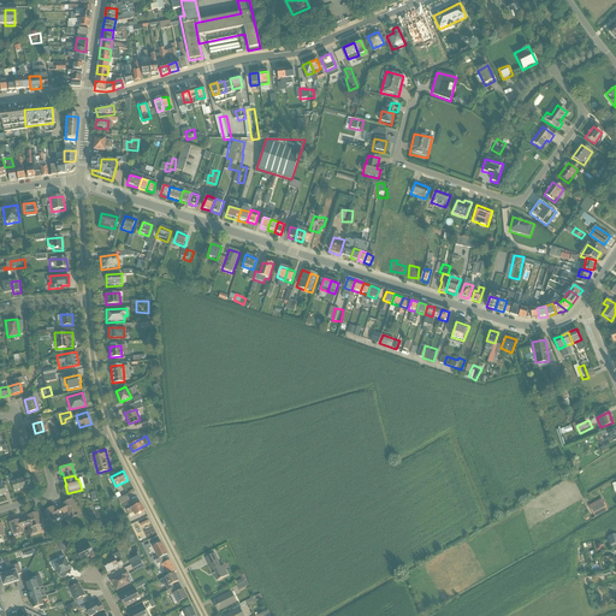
[(13,491),(25,487),(22,478),(10,481),(13,491)]
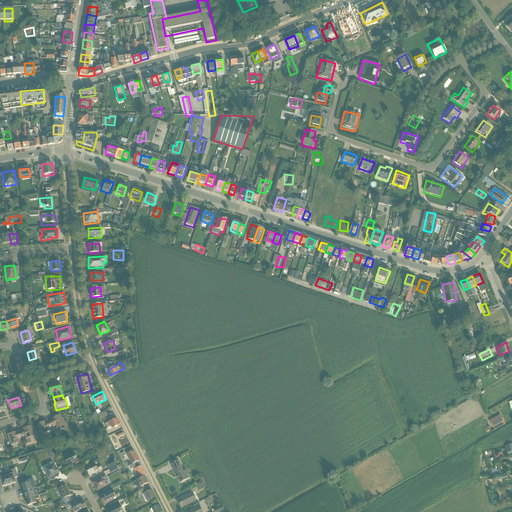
[(58,431),(66,427),(59,413),(51,418),(52,419),(49,421),(51,426),(55,424),(58,431)]
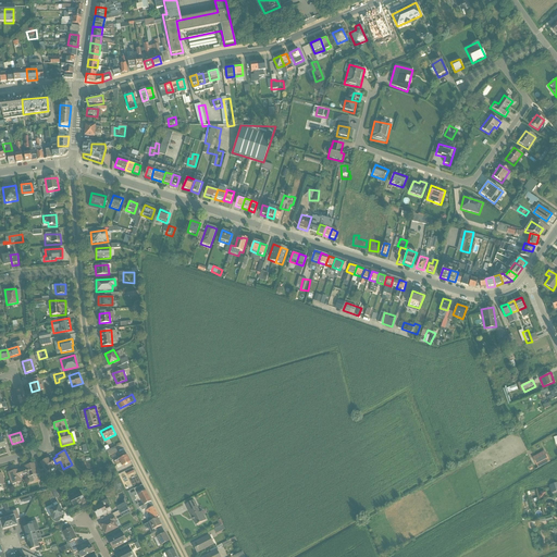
[(544,450),(532,457),(537,468),(549,461),(544,450)]
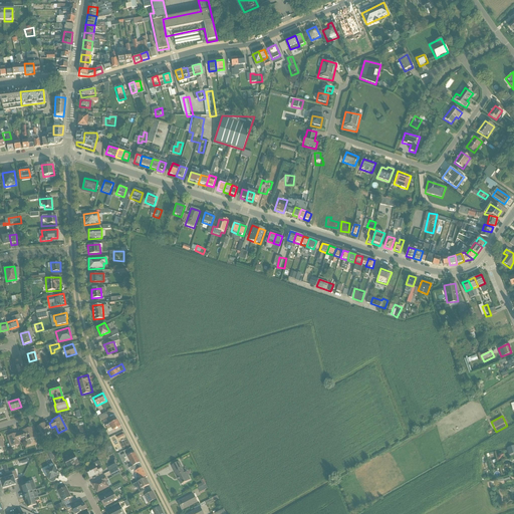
[(109,432),(120,426),(116,419),(105,425),(109,432)]
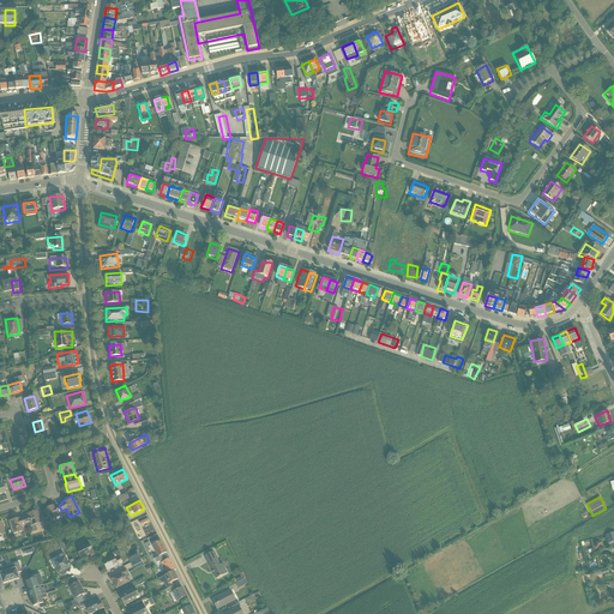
[(61,511),(59,505),(55,507),(54,504),(43,509),(49,521),(58,516),(56,513),(61,511)]
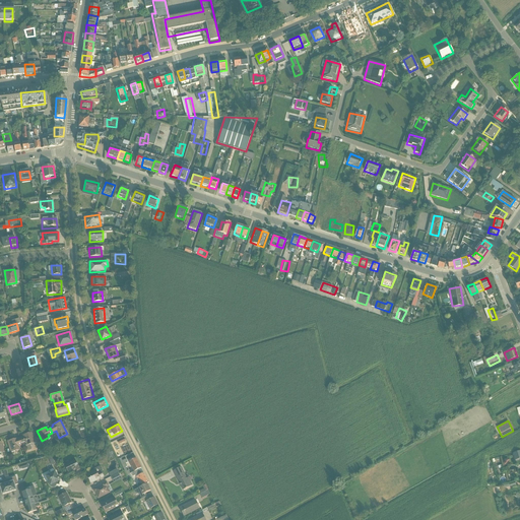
[(24,440),(20,441),(21,445),(25,444),(25,445),(34,443),(30,432),(22,435),(24,440)]
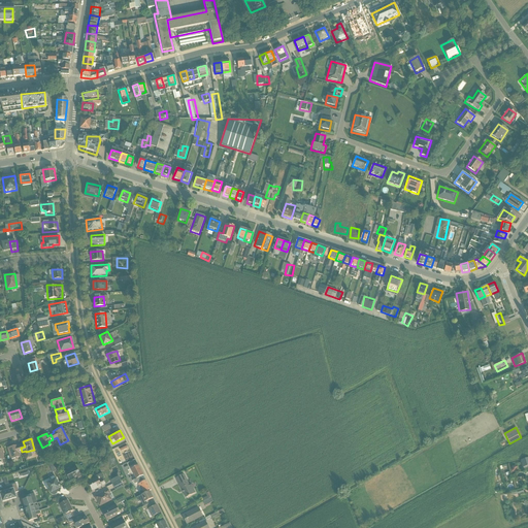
[(7,448),(10,459),(20,456),(19,453),(22,452),(21,448),(17,449),(15,446),(7,448)]
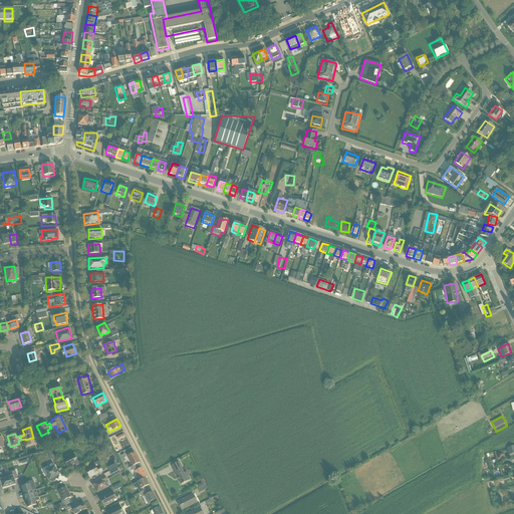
[(132,466),(140,462),(134,452),(126,456),(132,466)]
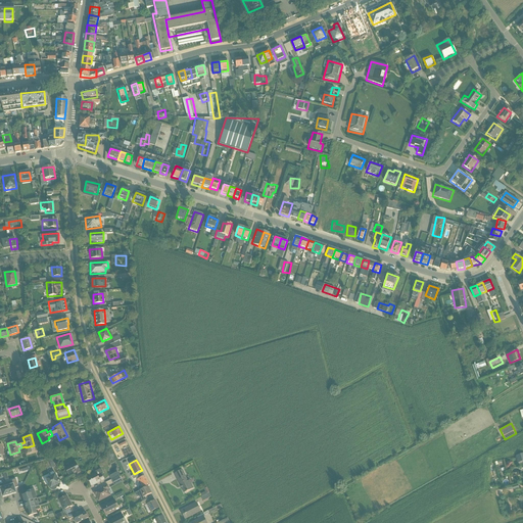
[(76,474),(80,472),(76,462),(63,468),(68,476),(76,473),(76,474)]
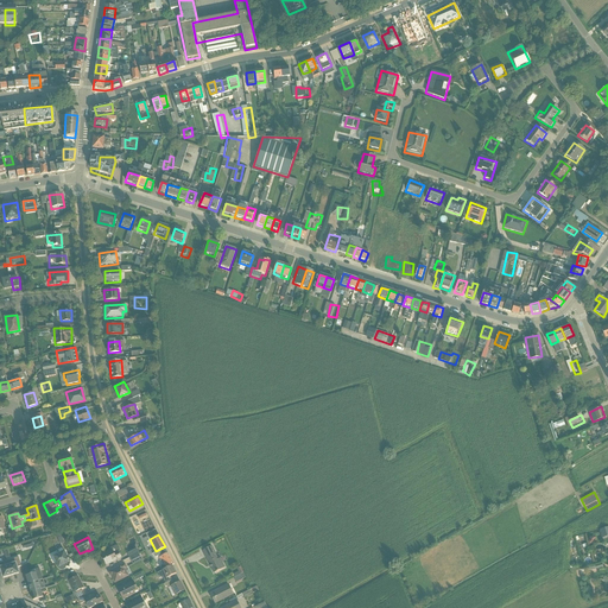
[(202,551),(213,572),(225,565),(214,545),(202,551)]
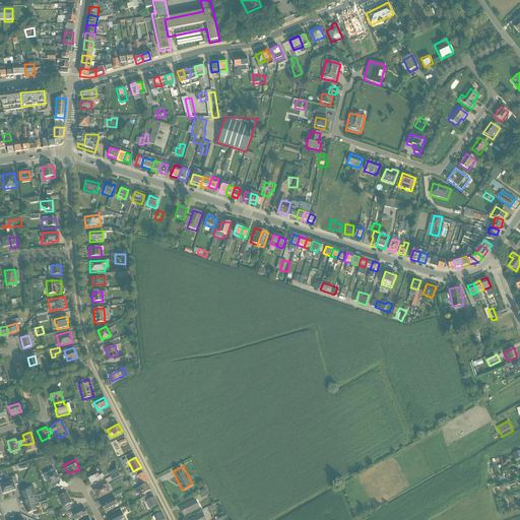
[(59,484),(60,480),(55,469),(44,475),(49,485),(50,486),(51,488),(52,488),(54,486),(55,486),(56,485),(56,483),(59,484)]
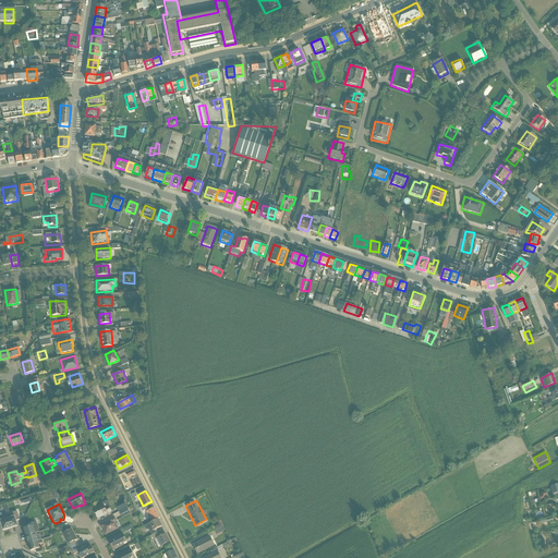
[(97,519),(110,512),(109,508),(105,510),(102,504),(93,509),(97,519)]
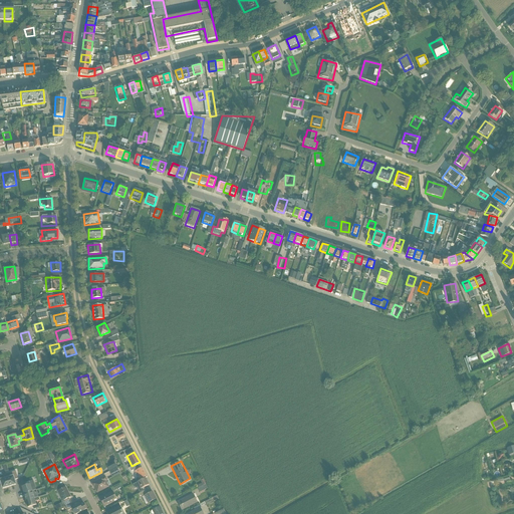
[(119,465),(111,468),(115,477),(123,474),(119,465)]
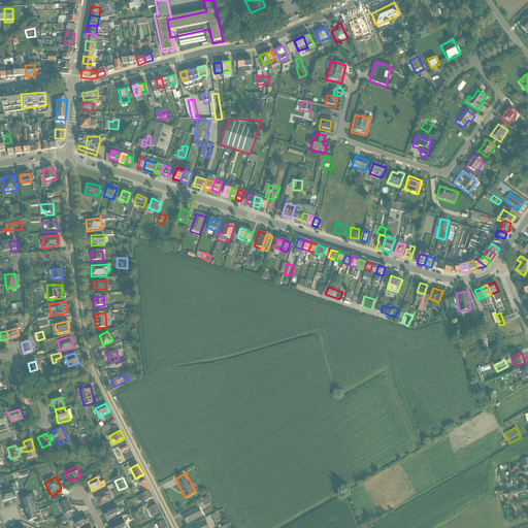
[(144,493),(150,491),(151,490),(146,480),(139,483),(144,493)]
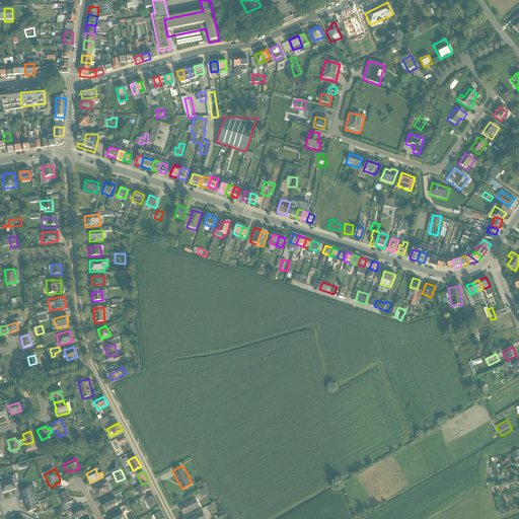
[(8,491),(15,489),(12,479),(6,482),(8,491)]
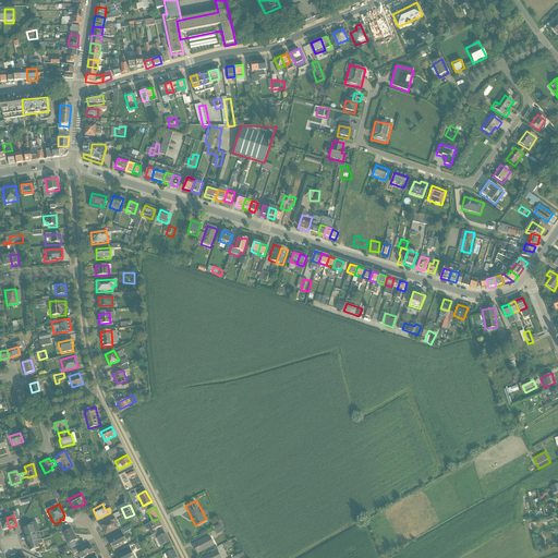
[(117,521),(114,517),(99,524),(104,535),(118,529),(114,522),(117,521)]
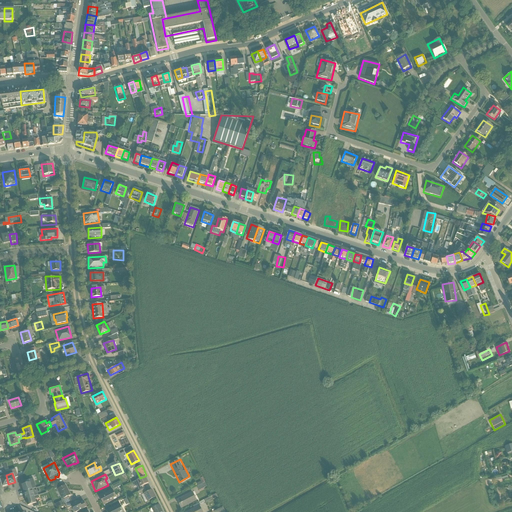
[(8,484),(6,475),(0,476),(0,479),(2,486),(8,484)]
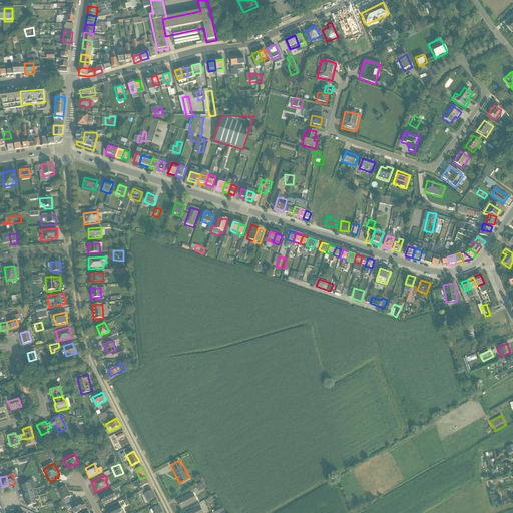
[(137,490),(148,484),(145,477),(140,479),(133,482),(137,490)]
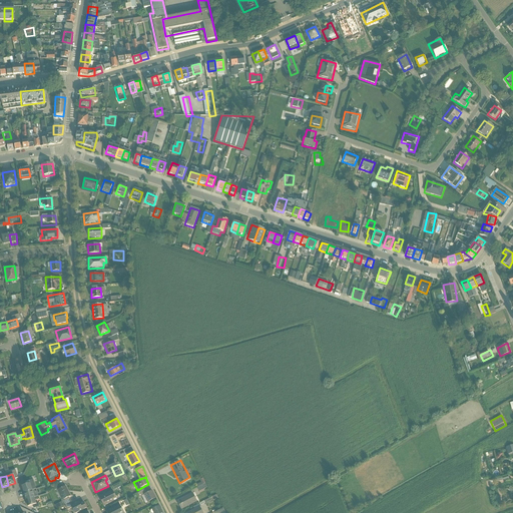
[(22,493),(31,490),(29,482),(20,485),(22,493)]
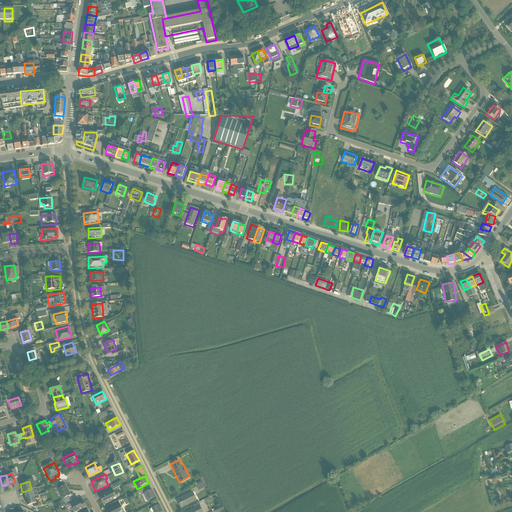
[(203,491),(210,488),(207,481),(200,484),(203,491)]
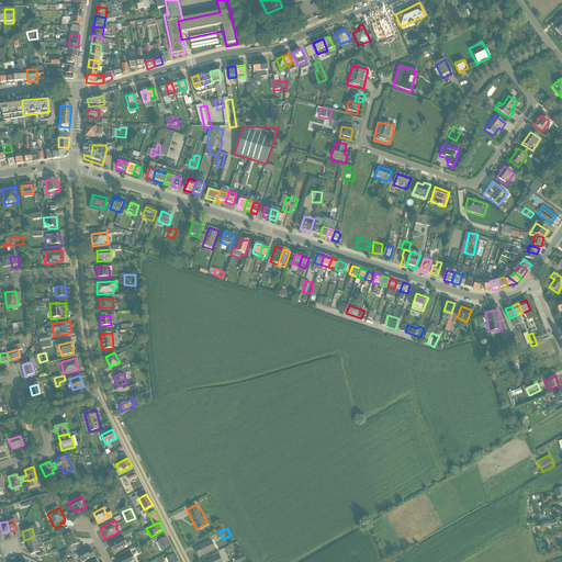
[(68,548),(78,542),(72,531),(63,536),(68,548)]
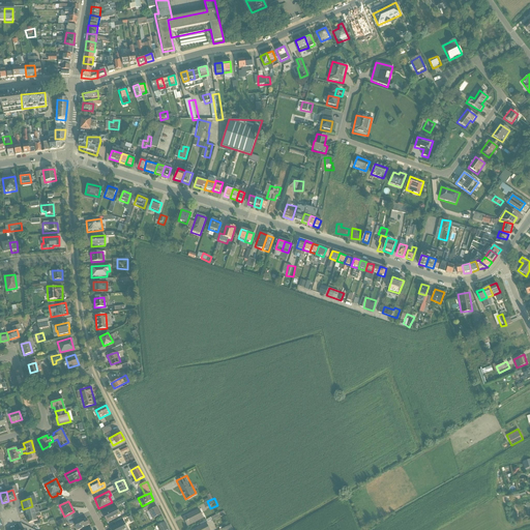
[(23,509),(25,517),(34,513),(32,506),(23,509)]
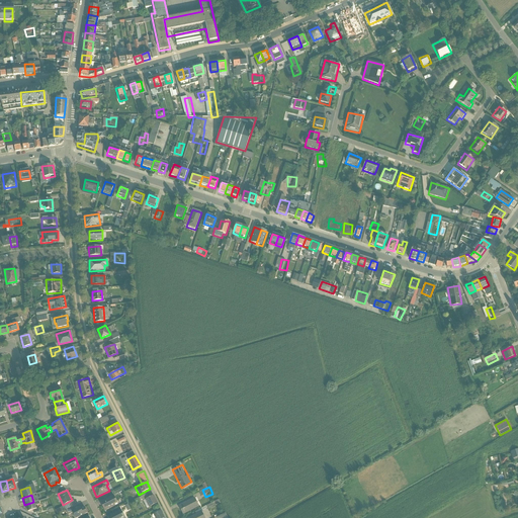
[(148,507),(157,503),(153,495),(144,500),(148,507)]
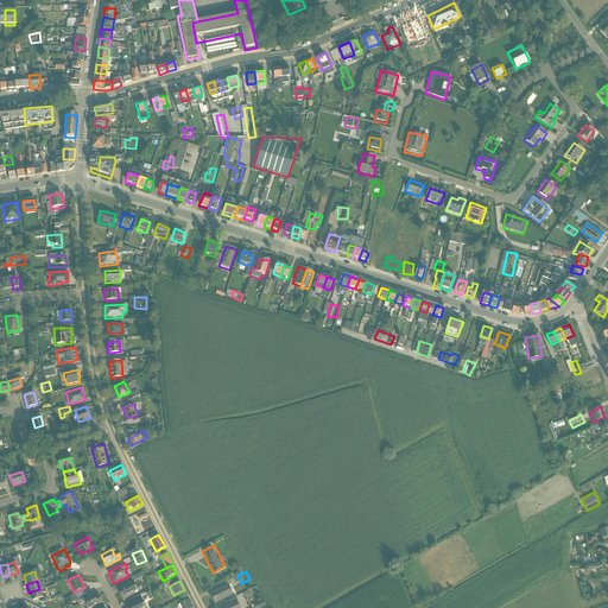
[(122,599),(138,591),(134,582),(118,589),(122,599)]
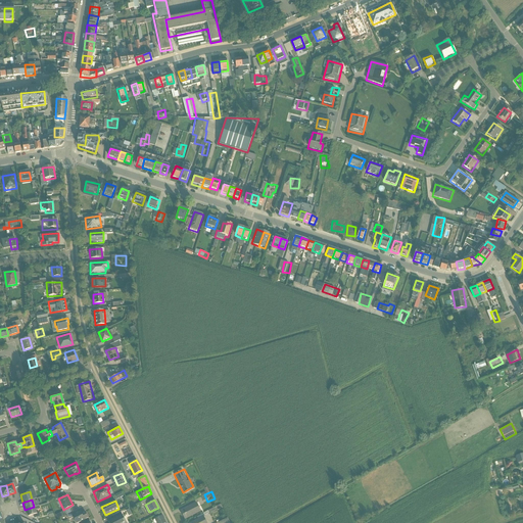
[(184,519),(200,511),(196,503),(180,510),(184,519)]
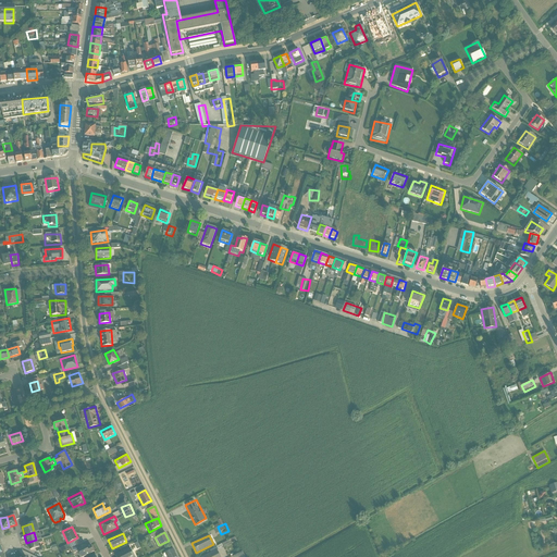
[(29,549),(39,547),(36,540),(26,543),(29,549)]
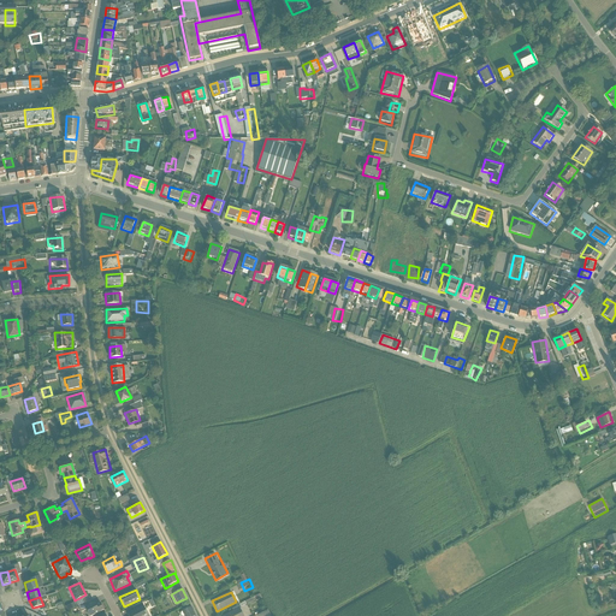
[(88,615),(89,615),(104,610),(99,600),(84,608),(88,615)]
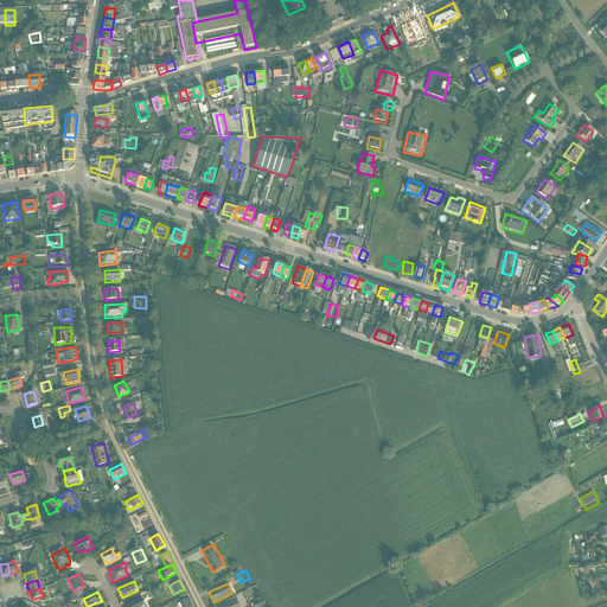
[(126,606),(146,606),(140,596),(125,604),(126,606)]
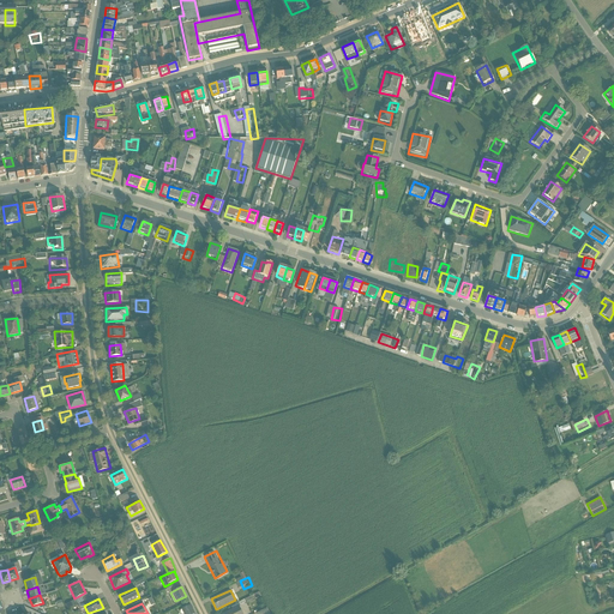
[(184,613),(193,613),(196,613),(191,603),(181,608),(184,613)]
